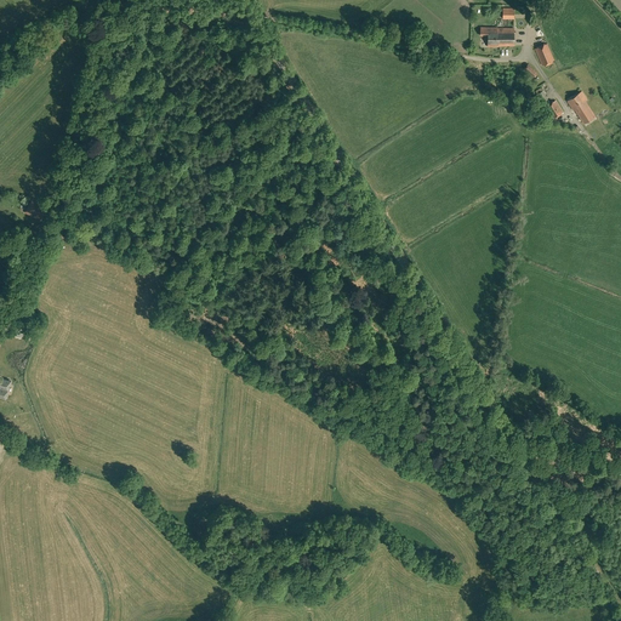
[(514,18),(514,9),(503,9),(503,18),(514,18)]
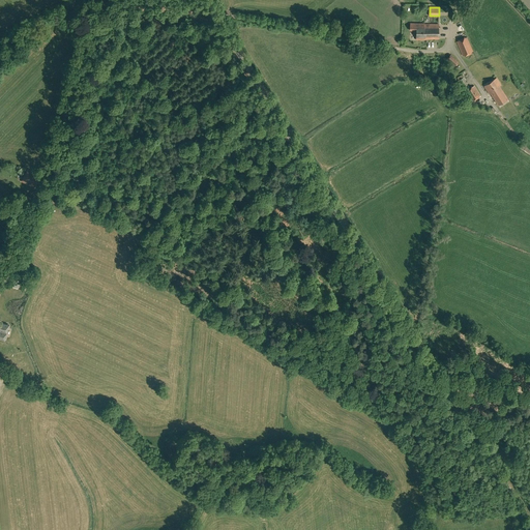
[(425,38),(439,38),(439,24),(424,24),(424,23),(416,23),(410,23),(410,30),(416,30),(416,39),(425,39),(425,38)]
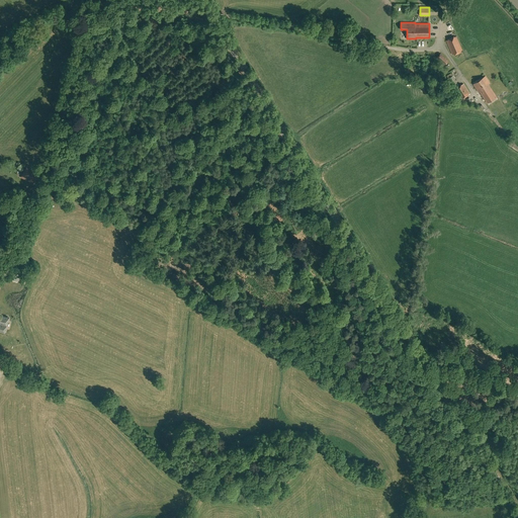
[(452,55),(462,50),(456,36),(446,40),(452,55)]
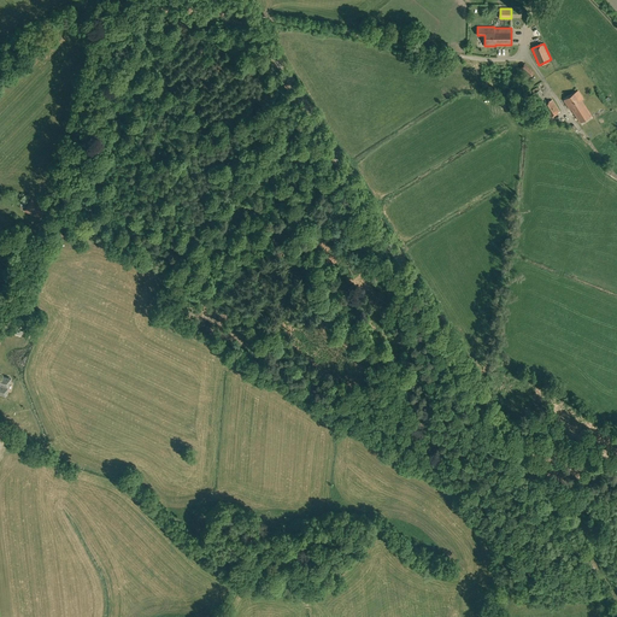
[(530,77),(534,72),(524,63),(521,69),(529,76),(530,77)]
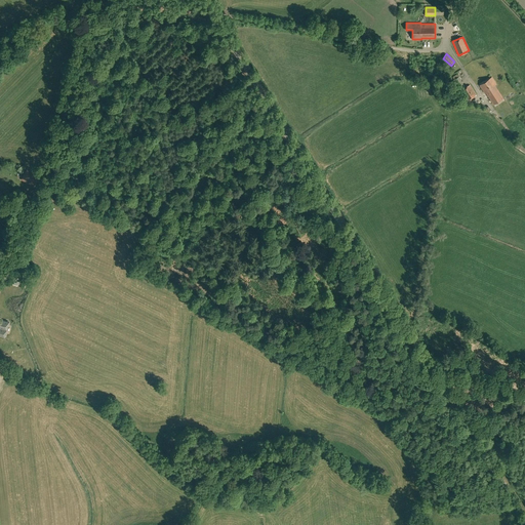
[(459,88),(465,86),(463,84),(463,83),(458,76),(453,80),(457,87),(458,86),(459,88)]
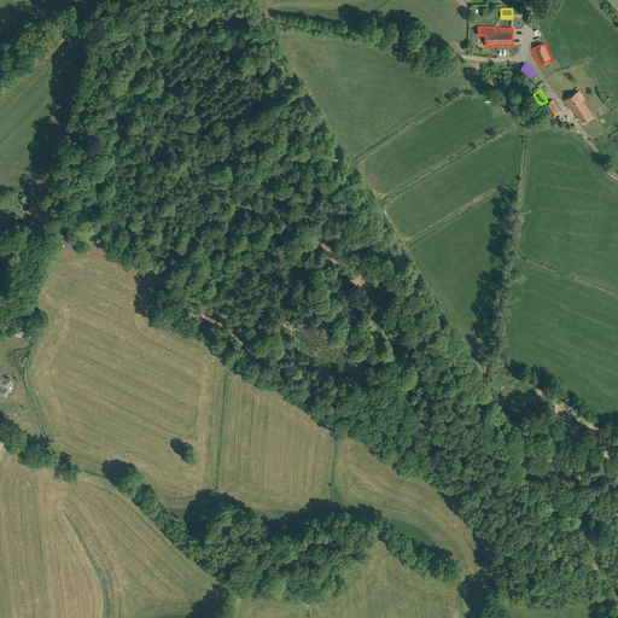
[(581,123),(593,115),(582,100),(584,99),(579,91),(565,100),(571,110),(569,112),(572,117),(576,115),(581,123)]
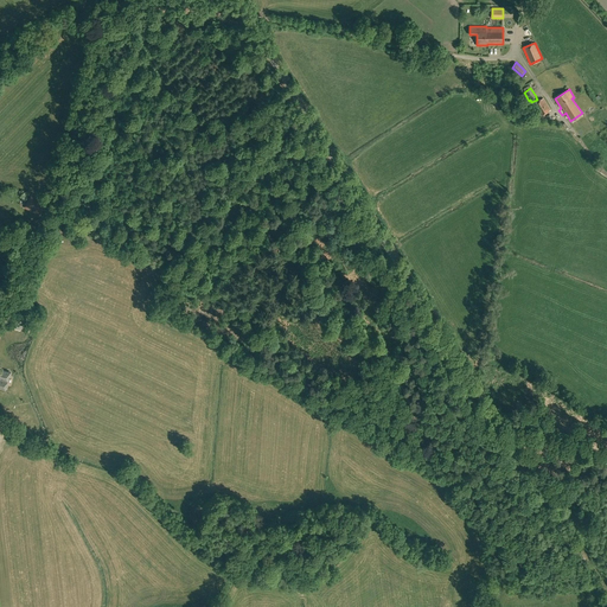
[(541,116),(550,110),(543,98),(534,104),(541,116)]
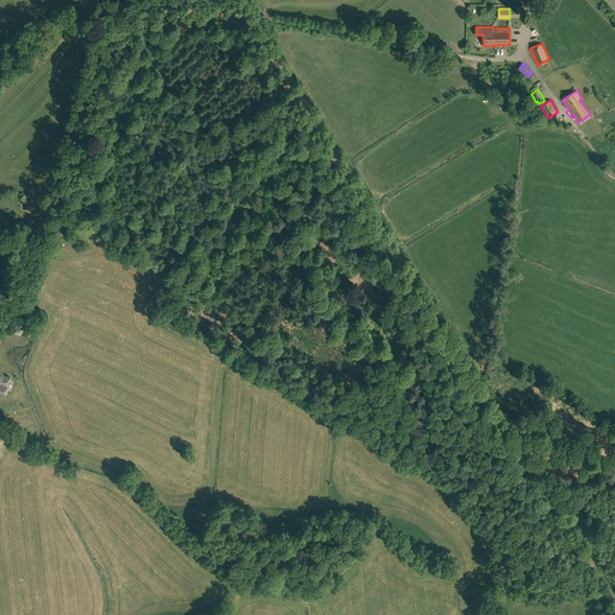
[(40,216),(46,202),(33,196),(25,210),(40,216)]
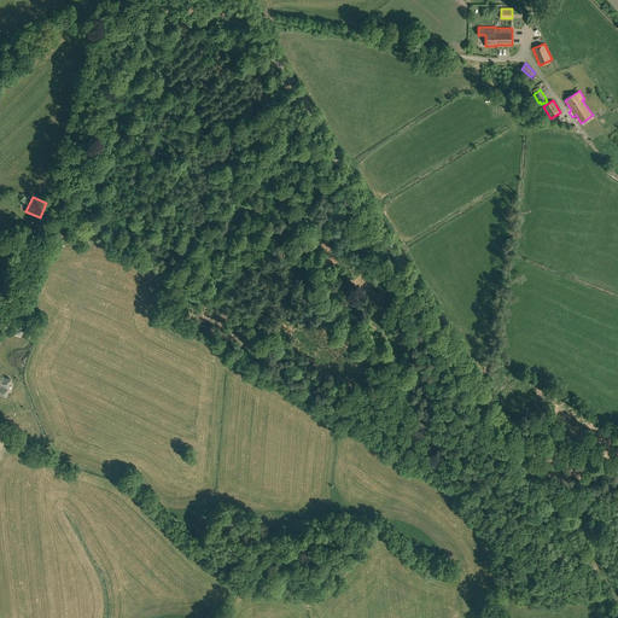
[(69,242),(71,232),(63,228),(59,237),(69,242)]
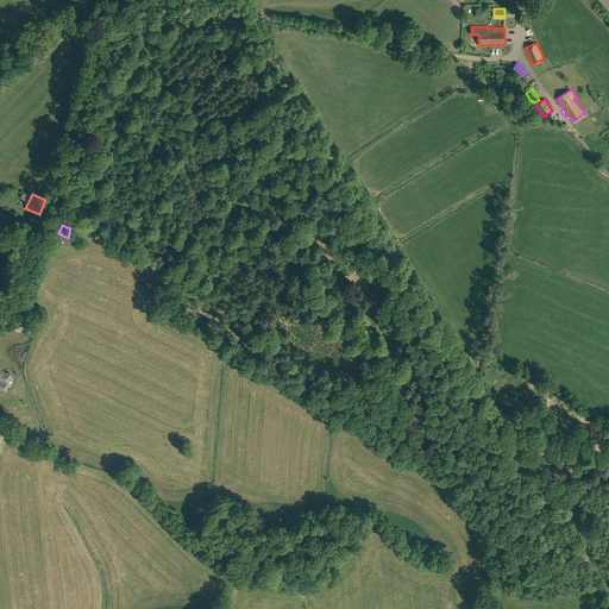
[(25,324),(14,319),(11,327),(22,331),(25,324)]
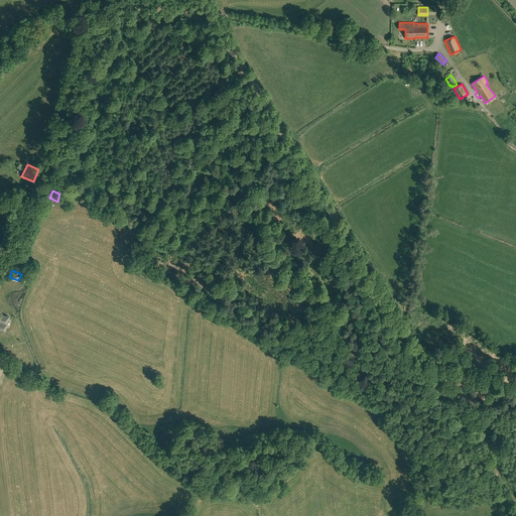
[(0,329),(5,331),(9,316),(0,313),(0,329)]
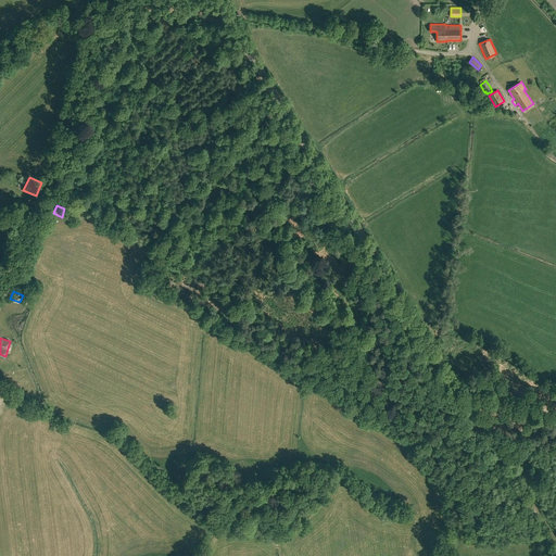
[(30,426),(35,418),(29,415),(24,422),(30,426)]
